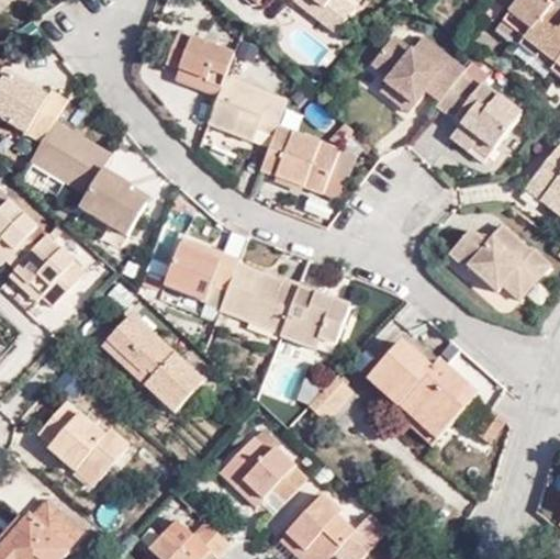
[(293,0),(316,17),(323,8),(314,0),(293,0)]
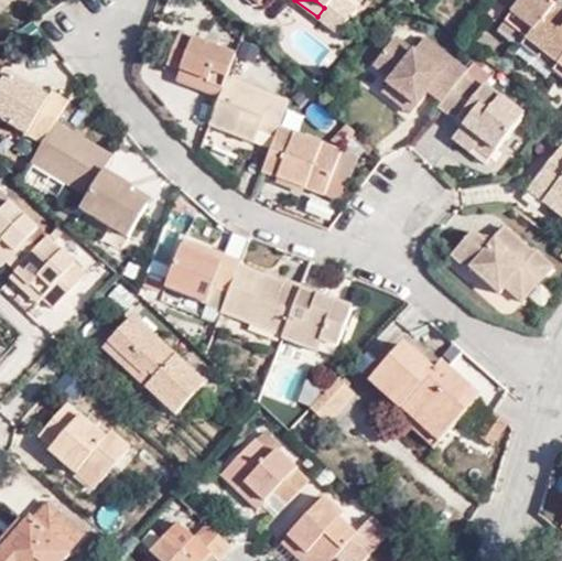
[(315,0),(324,8),(317,17),(336,32),(354,9),(343,0),(315,0)]
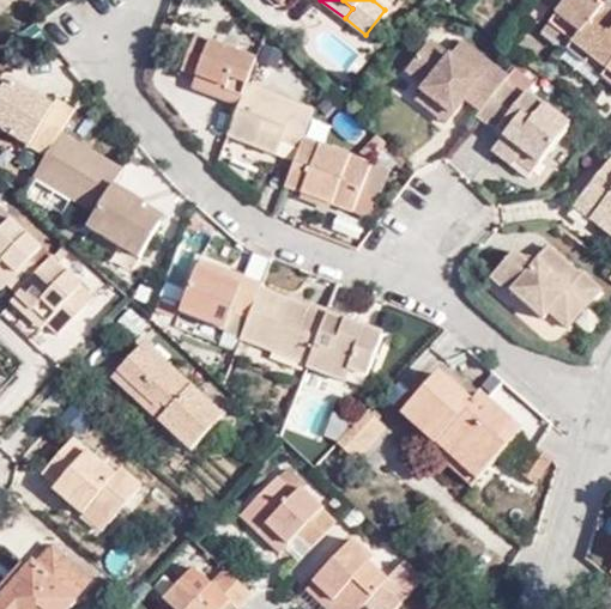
[(549,5),(543,0),(534,0),(525,13),(536,22),(549,5)]
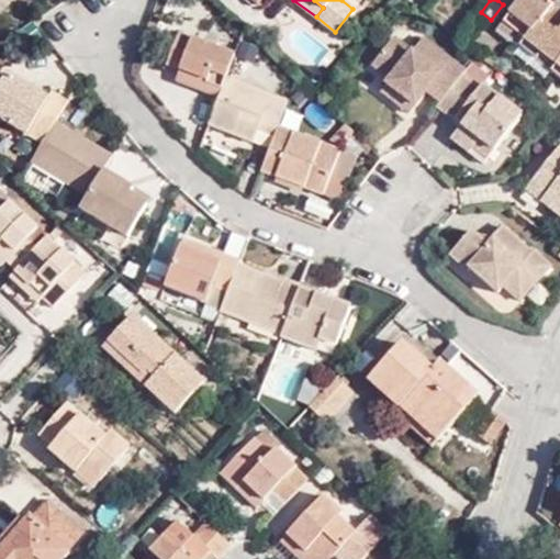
[(552,3),(548,0),(515,0),(508,8),(500,19),(525,38),(552,3)]
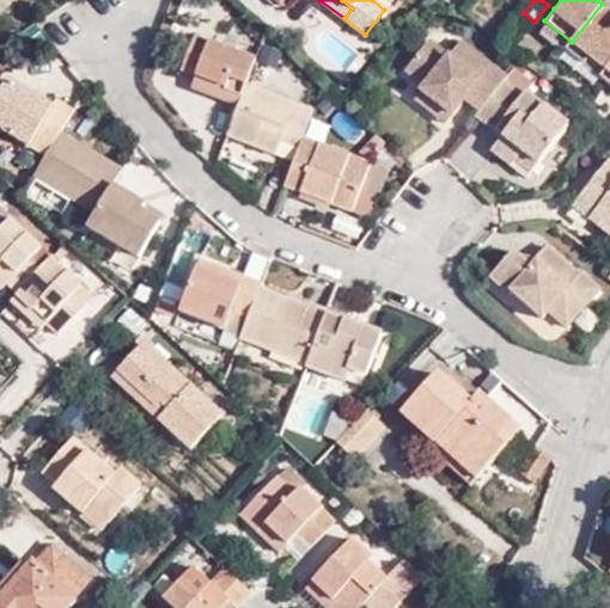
[(609,0),(604,0),(602,4),(572,42),(566,50),(583,63),(587,56),(603,69),(609,60),(609,0)]
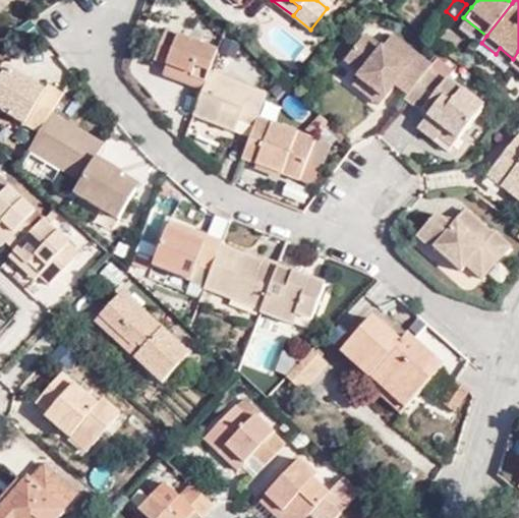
[(486,36),(463,17),(458,25),(480,43),(481,43),(486,36)]
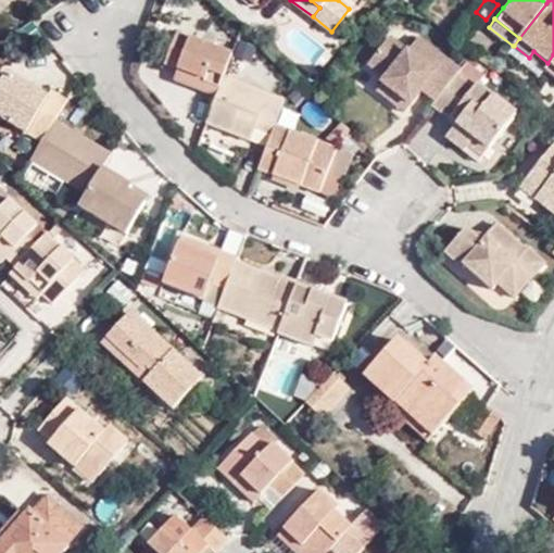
[(200,89),(214,96),(222,74),(230,53),(175,30),(162,63),(176,67),(204,78),(200,89)]
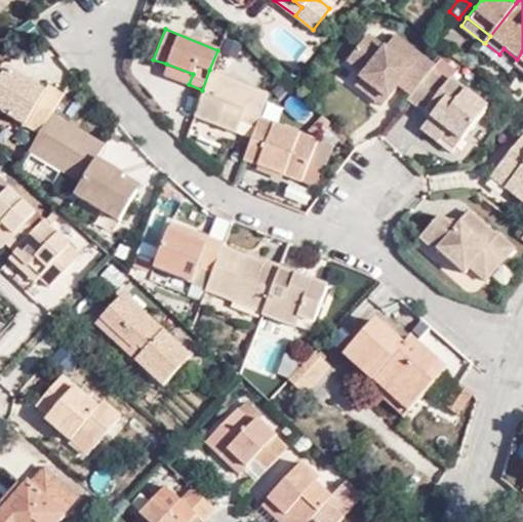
[(429,69),(433,65),(393,34),(384,47),(366,33),(346,58),(364,72),(360,77),(386,96),(399,81),(411,91),(429,69)]
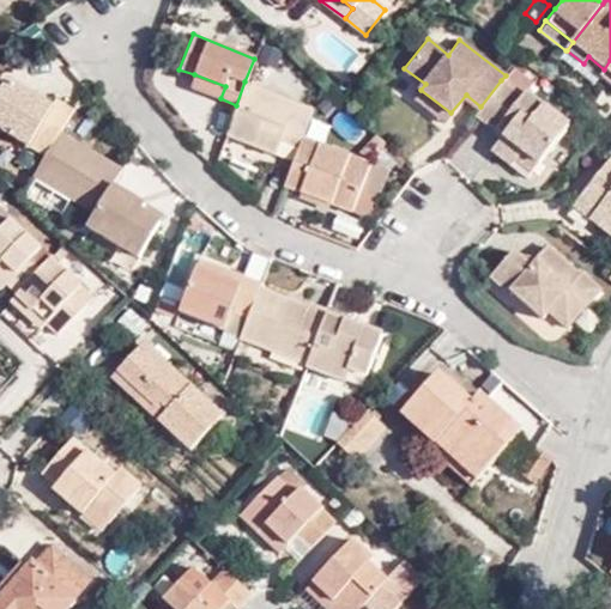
[(588,56),(584,64),(599,75),(604,69),(588,56)]
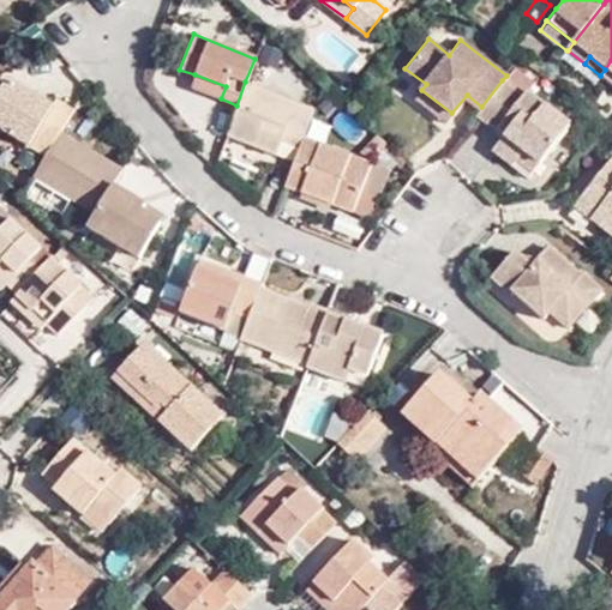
[(611,60),(605,70),(600,76),(611,84),(611,60)]
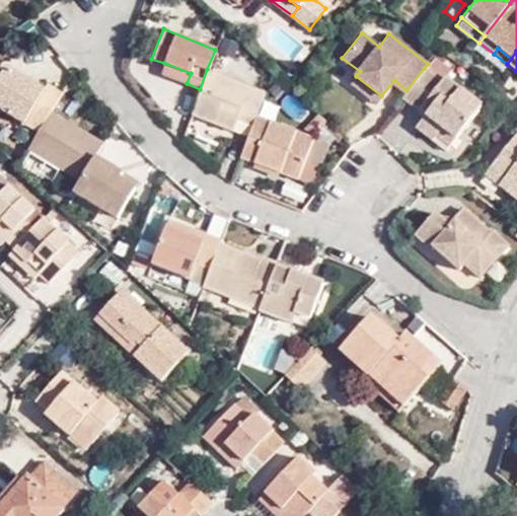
[(191,73),(164,63),(160,73),(187,83),(191,73)]
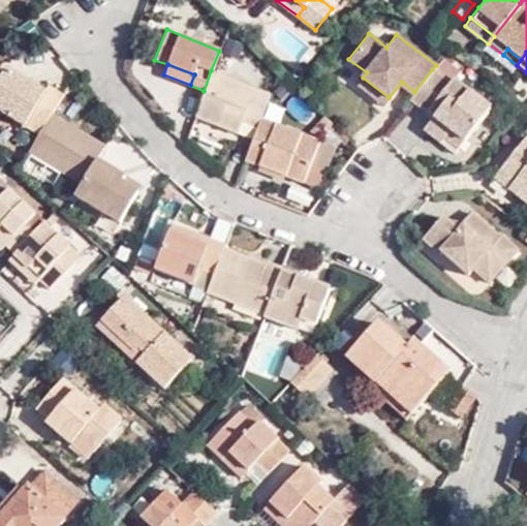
[(0,111),(38,133),(51,114),(62,94),(47,84),(43,90),(5,67),(0,76),(0,111)]
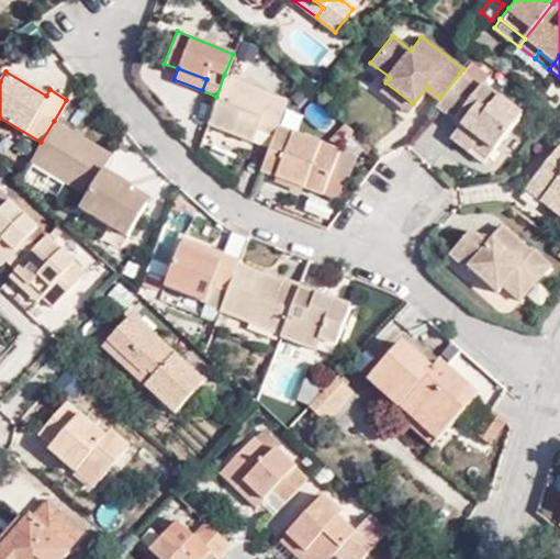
[(478,87),(459,74),(440,98),(436,104),(460,123),(449,136),(467,151),(477,137),(492,148),(519,113),(481,84),(478,87)]
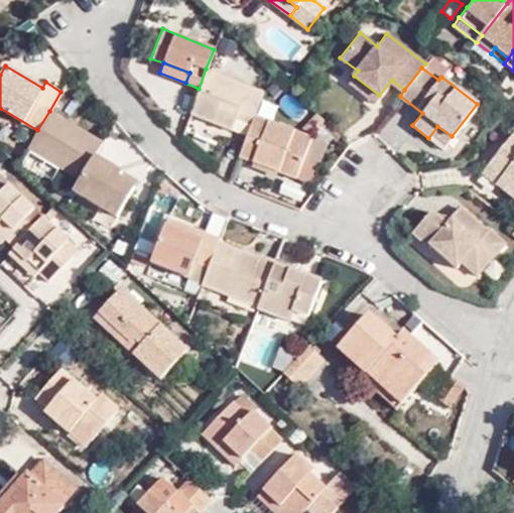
[(199,89),(189,113),(231,129),(235,118),(250,123),(254,114),(262,91),(206,69),(199,89)]
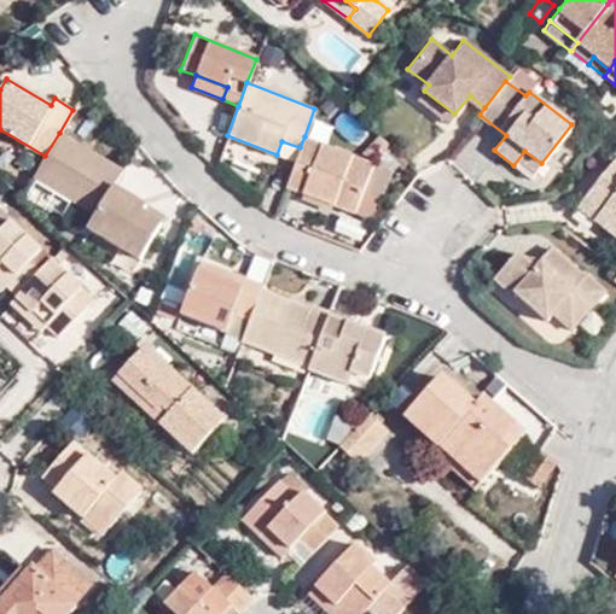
[(454,113),(424,91),(418,98),(449,122),(454,113)]
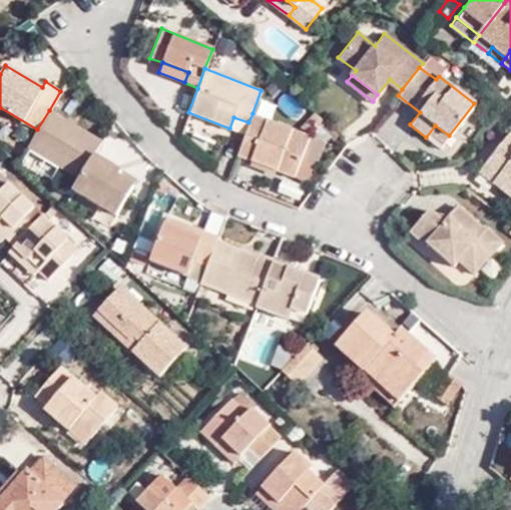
[(37,129),(27,146),(78,177),(90,158),(93,153),(101,140),(49,110),(37,129)]
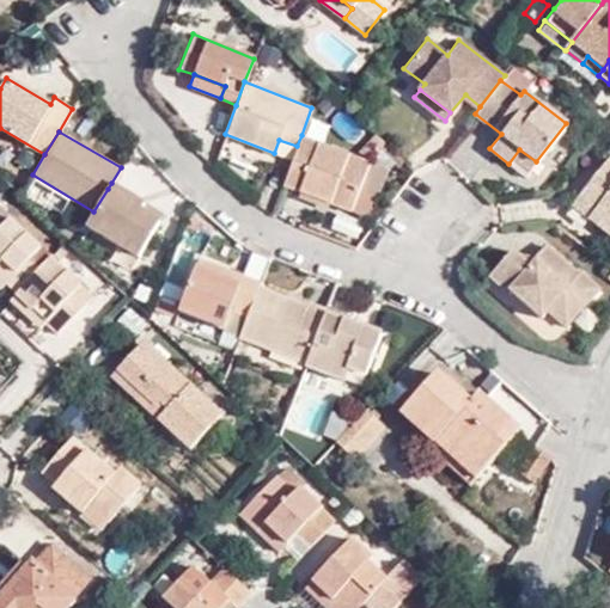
[(385,143),(374,133),(358,151),(370,155),(372,158),(385,143)]
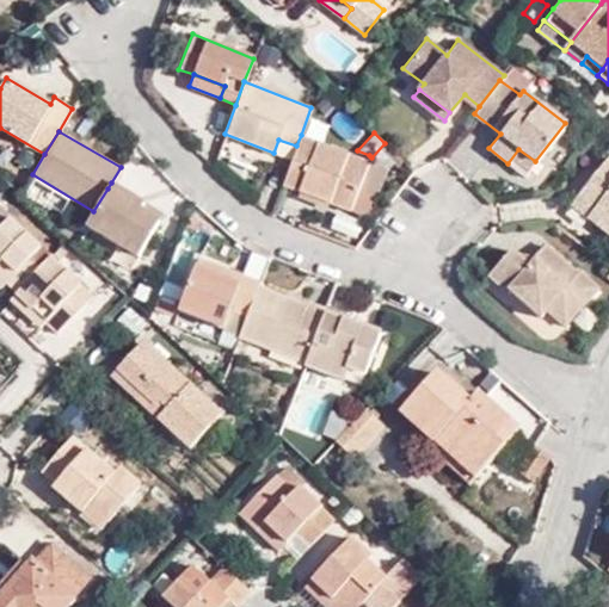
[(291,159),(282,184),(349,210),(356,191),(368,161),(301,135),(296,146),(291,159)]
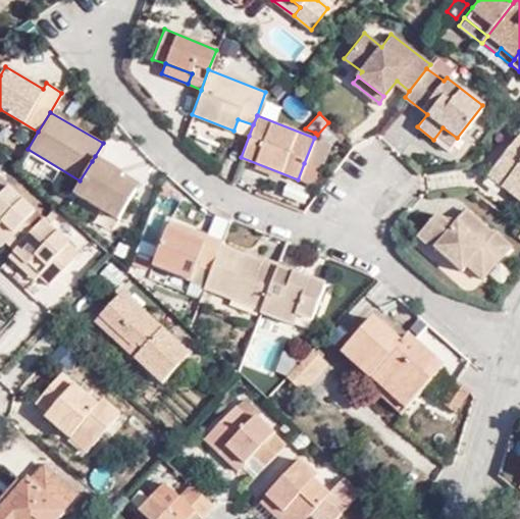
[(238,119),(234,131),(249,136),(253,124),(238,119)]
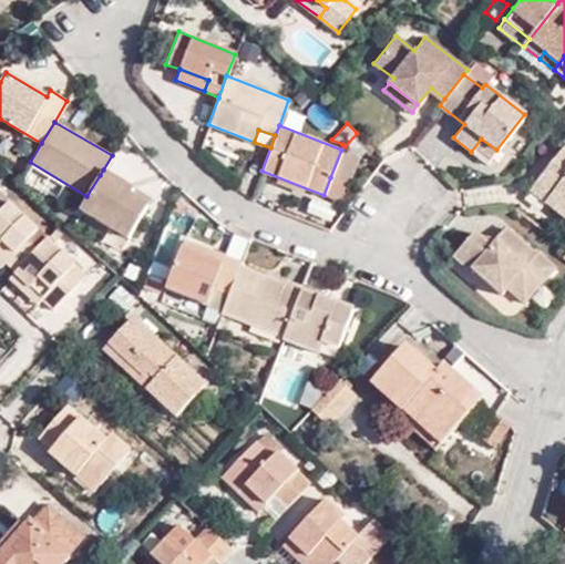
[(481,139),(471,152),(485,163),(496,150),(481,139)]
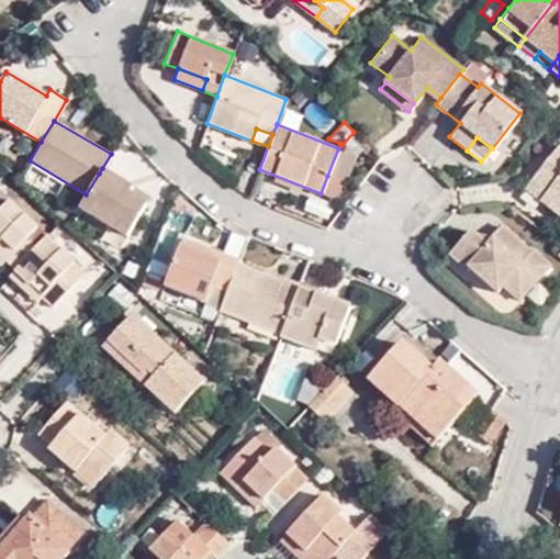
[(559,199),(559,205),(555,212),(559,216),(559,142),(524,187),(539,199),(547,189),(559,199)]
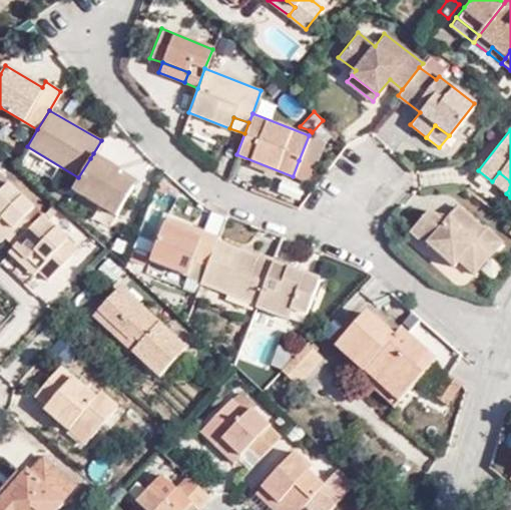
[(315,165),(324,140),(309,135),(299,160),(315,165)]
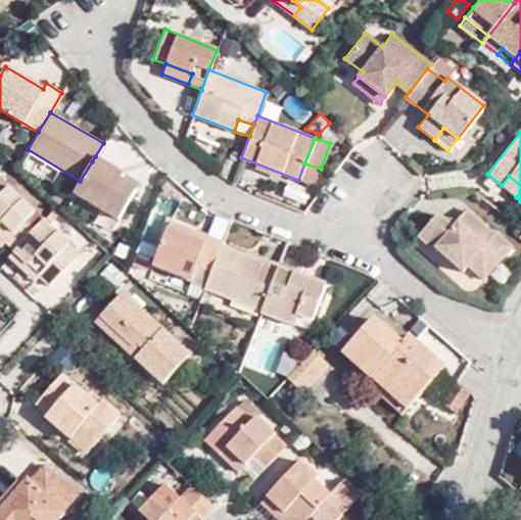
[(92,161),(120,178),(123,173),(95,156),(92,161)]
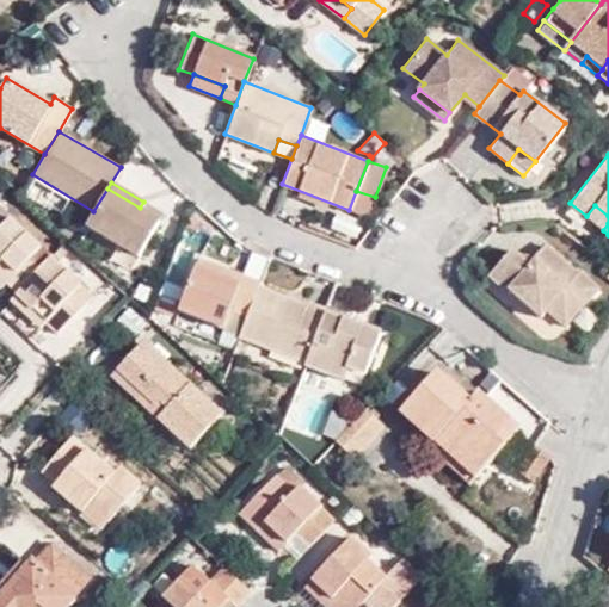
[(93,211),(85,225),(137,256),(159,220),(140,208),(108,189),(93,211)]
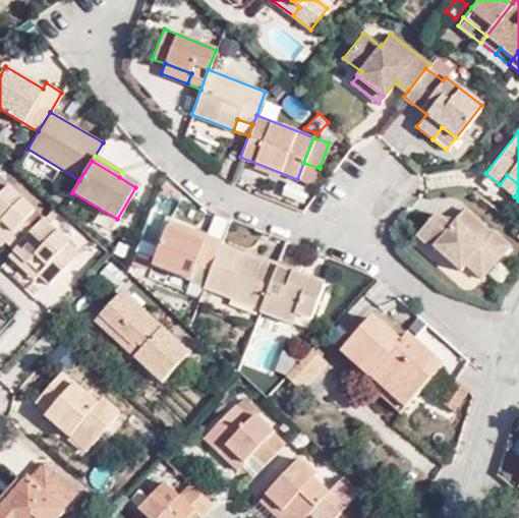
[(500,184),(514,196),(518,190),(518,184),(507,175),(500,184)]
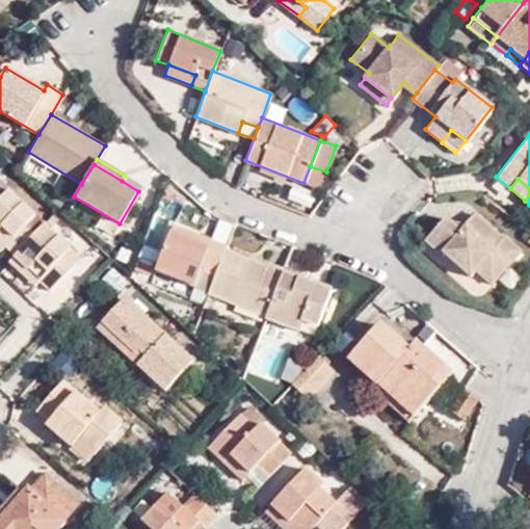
[(20,246),(43,222),(8,189),(0,196),(0,240),(5,245),(11,239),(20,246)]
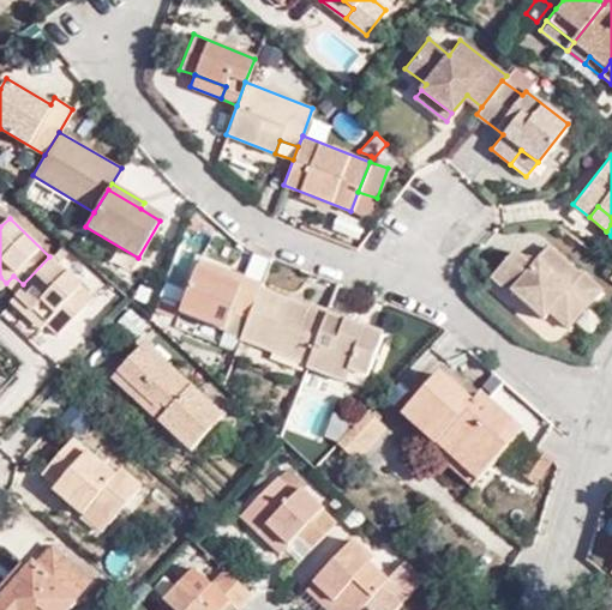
[(531,266),(516,253),(514,249),(490,276),(508,293),(510,289),(543,318),(549,309),(565,326),(600,288),(582,272),(580,275),(547,246),(537,259),(531,266)]
